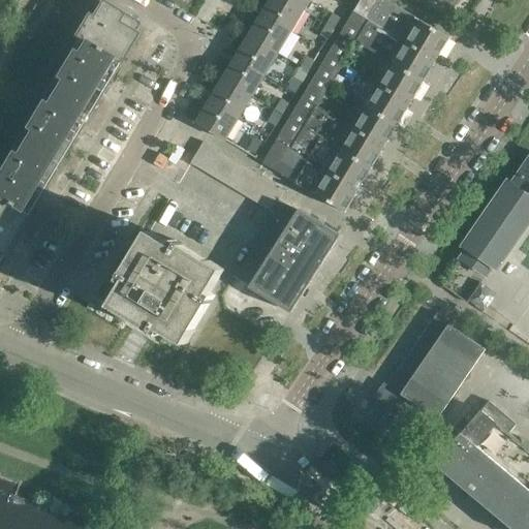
[(288,0),(269,0),(261,13),(291,31),(304,9),(288,0)]
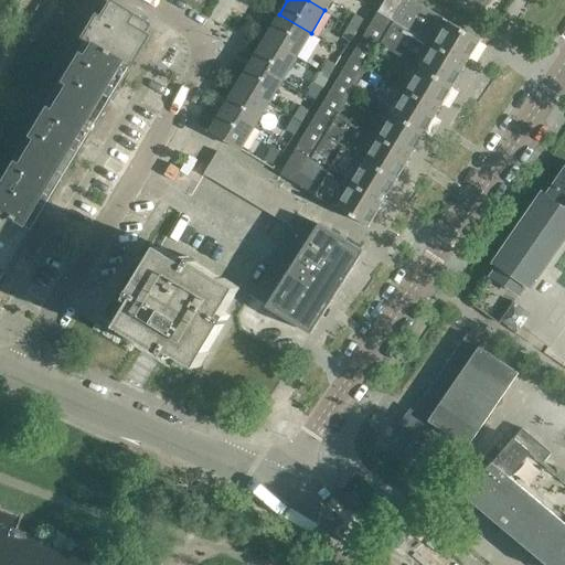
[(308,0),(324,10),(330,0),(308,0)]
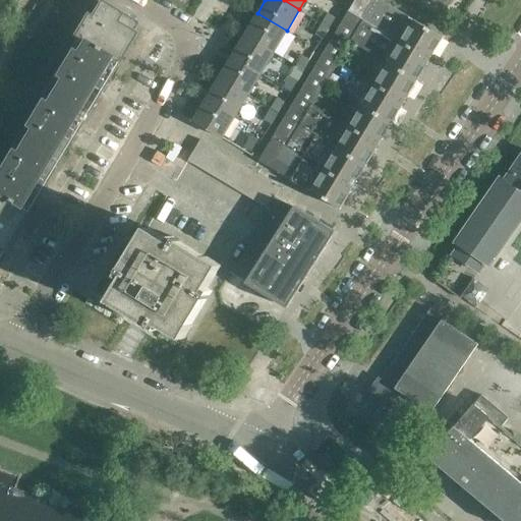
[(354,0),(348,11),(363,20),(364,17),(374,0),(354,0)]
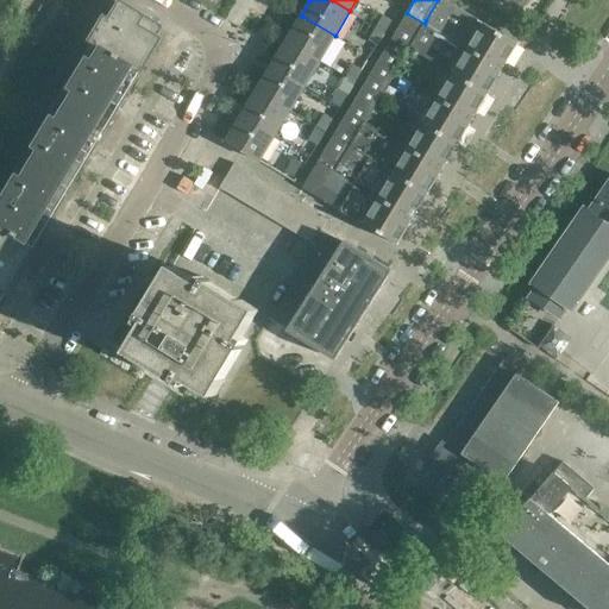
[(438,0),(426,20),(425,24),(501,69),(516,43),(443,0),(438,0)]
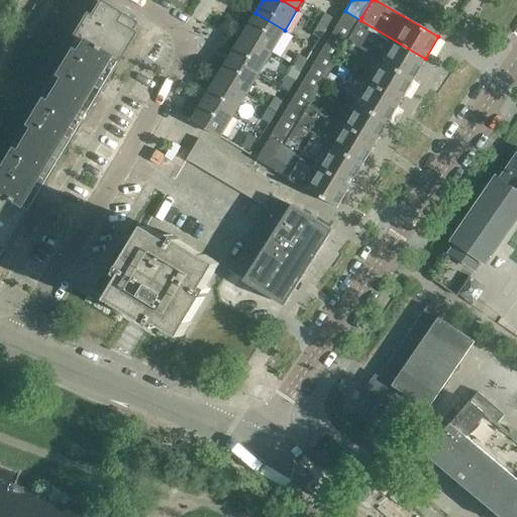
[(427,0),(442,9),(447,0),(427,0)]
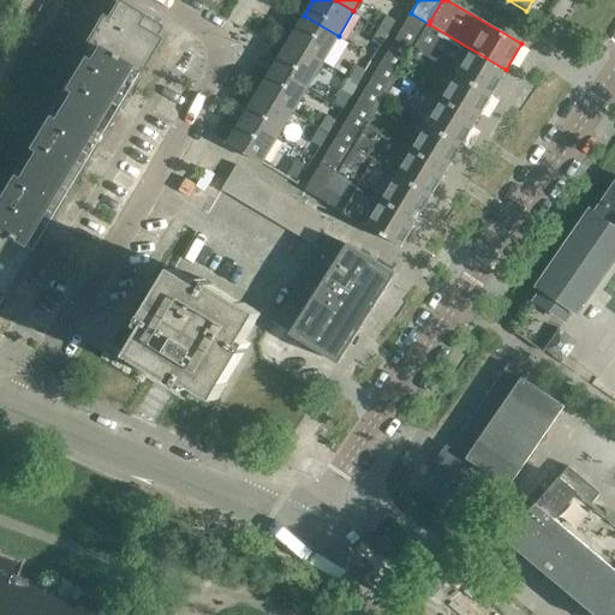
[(99,18),(94,25),(83,43),(88,46),(135,73),(155,39),(151,36),(156,28),(138,16),(114,3),(103,21),(99,18)]
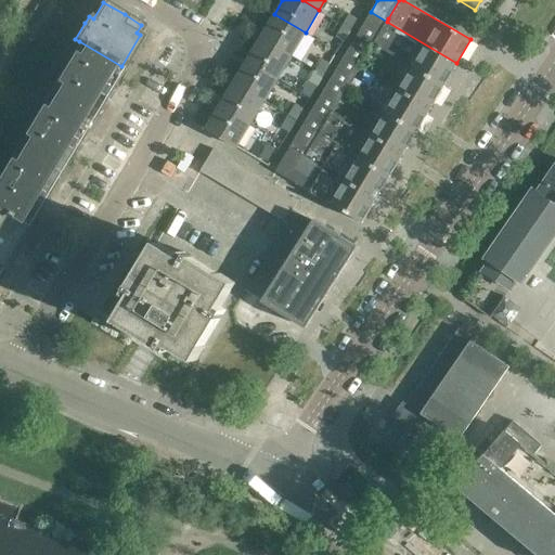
[(359,34),(374,43),(387,22),(371,12),(359,34)]
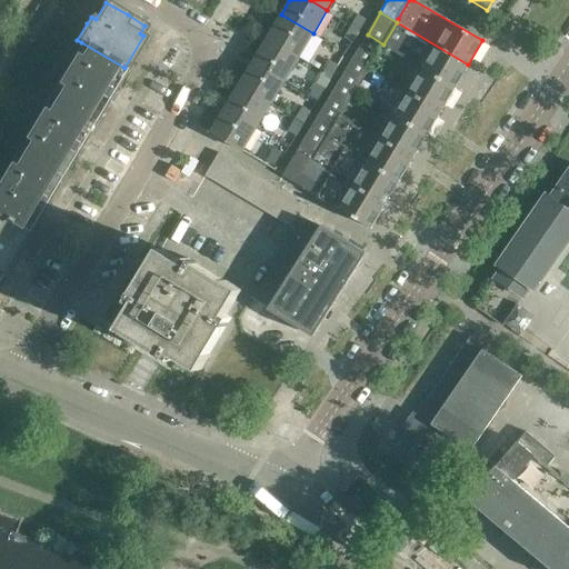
[(358,13),(350,26),(359,30),(367,19),(358,13)]
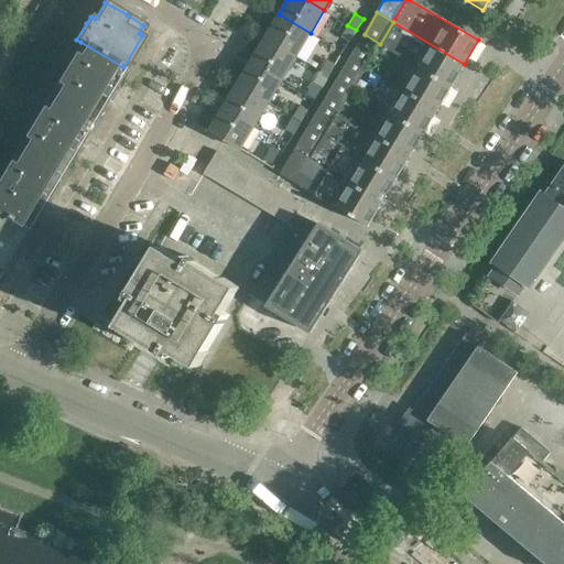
[(279,14),(264,38),(296,56),(311,33),(279,14)]
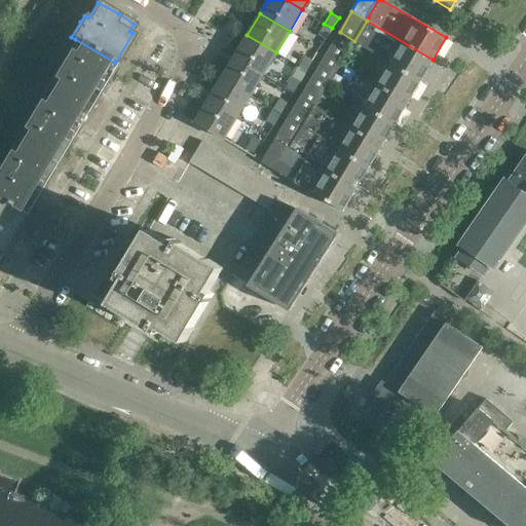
[(354,41),(387,61),(420,81),(433,60),(367,21),(354,41)]
